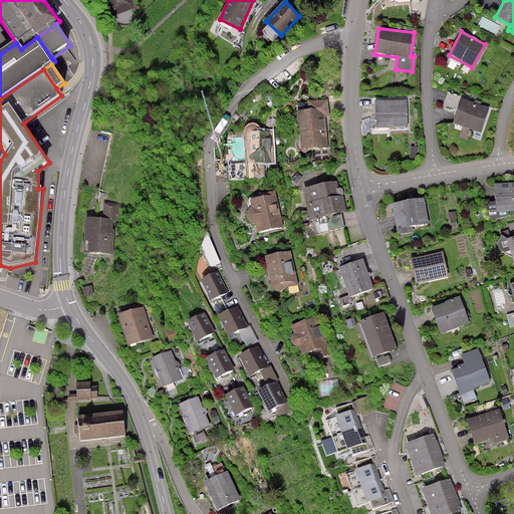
[(462,97),(447,92),(444,104),(458,108),(453,124),(462,126),(458,139),(468,142),(471,131),(481,134),(488,108),(461,99),(462,97)]
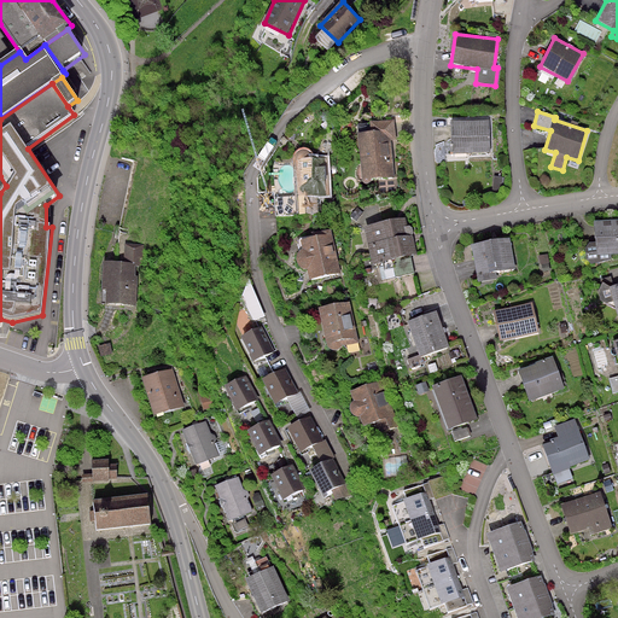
[(373,134),(360,135),(365,181),(378,180),(379,193),(400,191),(398,176),(395,178),(391,141),(397,141),(395,121),(372,123),(373,134)]
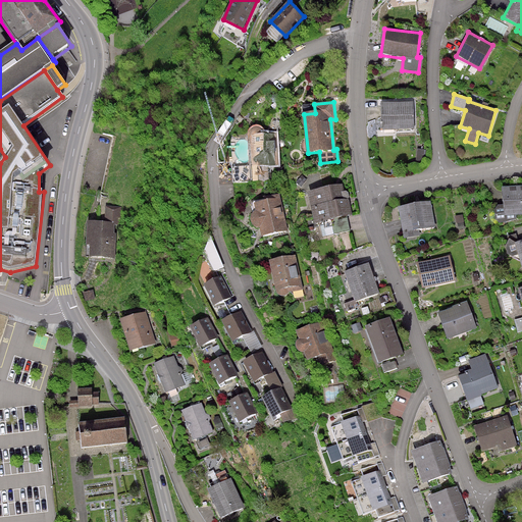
[(414,102),(379,103),(379,131),(414,129),(414,102)]
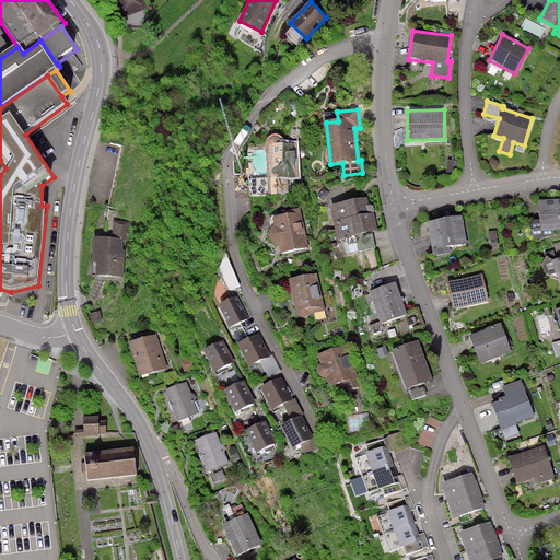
[(269,142),(268,147),(270,178),(267,178),(268,194),(288,193),(288,178),(299,178),(296,143),(282,144),(282,141),(280,139),(276,138),(272,139),(269,142)]
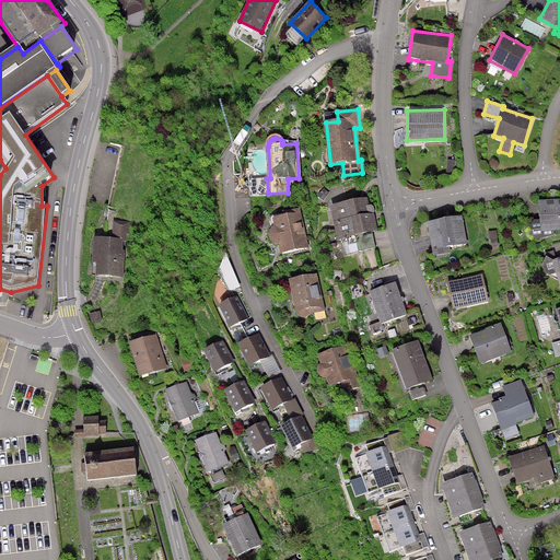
[(369,198),(329,207),(338,241),(357,236),(360,251),(376,247),(373,234),(380,232),(373,205),(370,206),(369,198)]
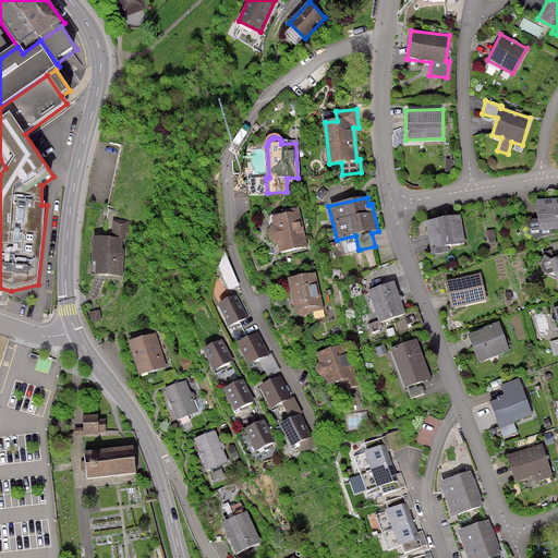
[(557,197),(534,201),(535,220),(531,220),(528,226),(529,241),(552,234),(552,231),(557,230),(557,197)]
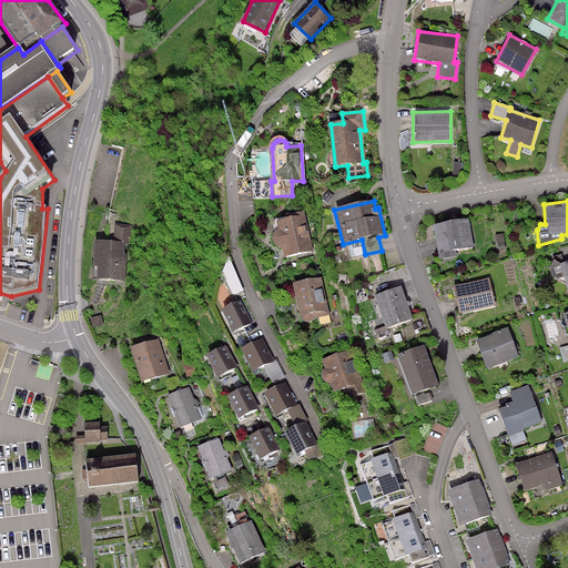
[(305,216),(277,223),(279,231),(276,232),(274,234),(274,237),(273,240),(274,243),(276,246),(279,249),(281,249),(283,249),(285,259),(314,252),(305,216)]
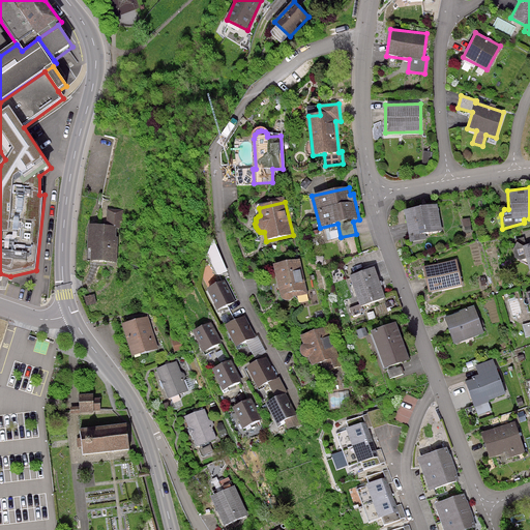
[(437,205),(403,211),(409,243),(425,240),(424,234),(441,231),(437,205)]
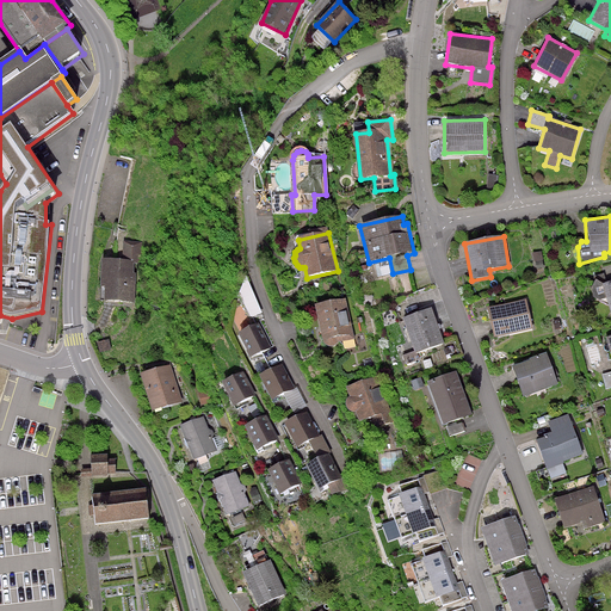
[(541,252),(532,253),(534,266),(543,265),(541,252)]
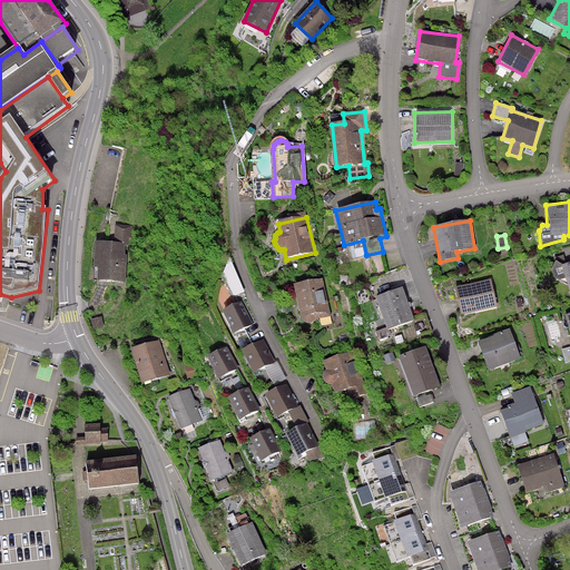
[(569,263),(563,265),(554,262),(550,269),(552,278),(566,283),(569,297),(569,263)]
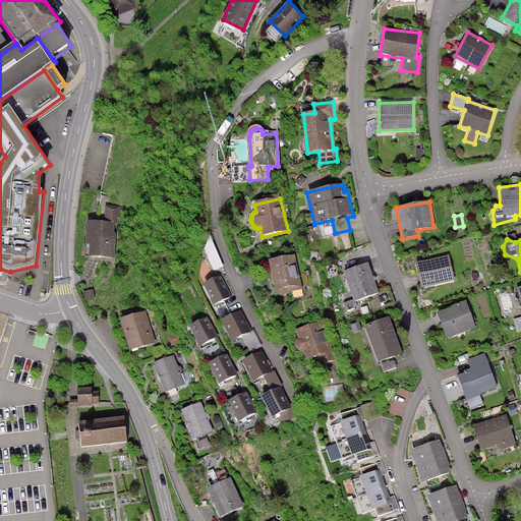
[(294,255),(270,261),(278,294),(279,296),(281,297),(284,297),(287,296),(288,294),(290,292),(302,289),(294,255)]
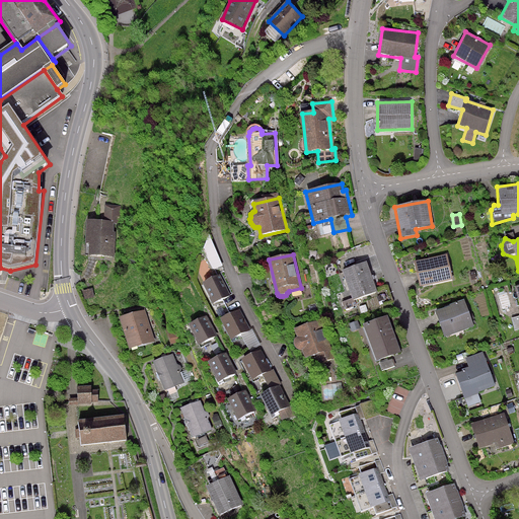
[(447,254),(413,262),(419,287),(452,280),(447,254)]
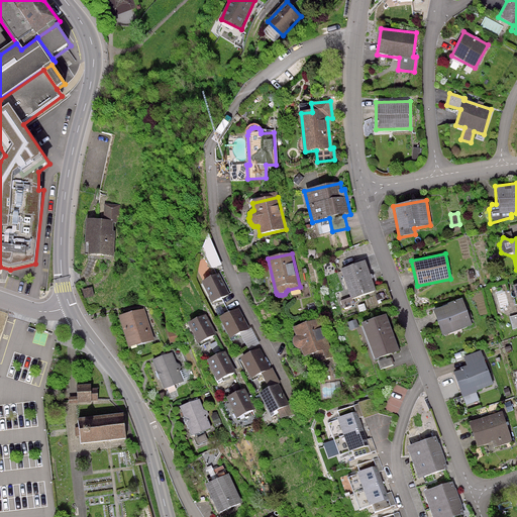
[(367,263),(341,271),(350,297),(339,300),(343,310),(354,306),(352,300),(376,292),(367,263)]
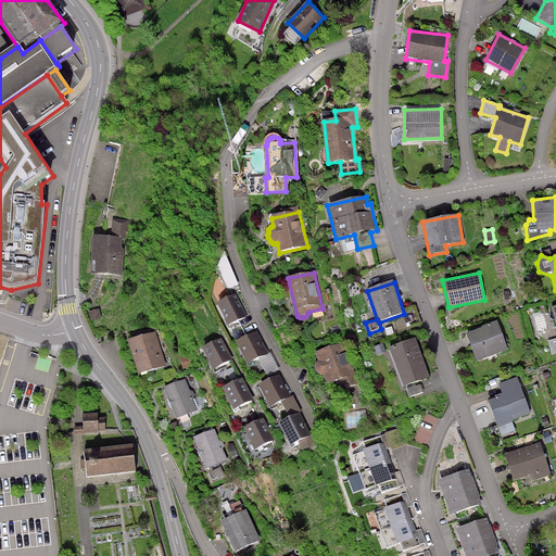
[(236,295),(217,304),(228,327),(247,318),(236,295)]
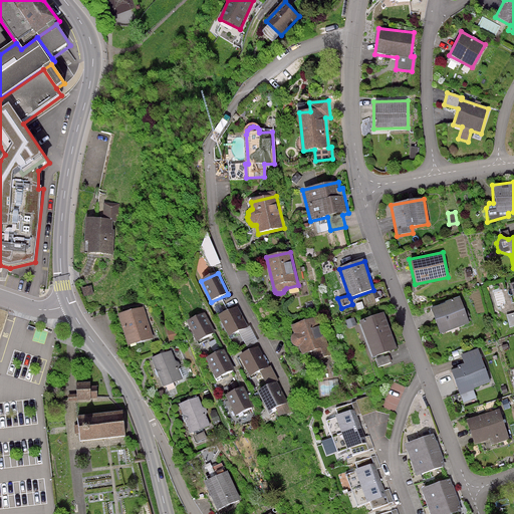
[(446,304),(430,309),(439,334),(469,323),(459,297),(445,302),(446,304)]
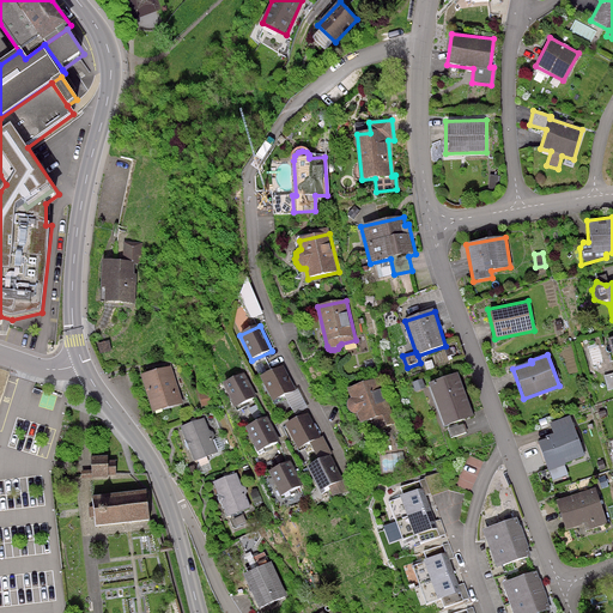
[(171,366),(140,376),(153,414),(183,405),(171,366)]
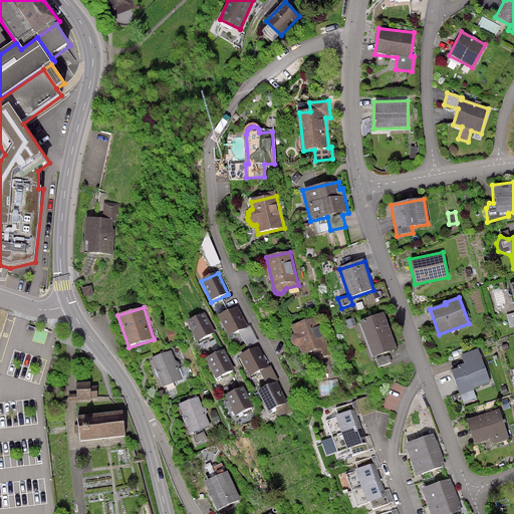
[(237,309),(220,317),(230,337),(247,329),(237,309)]
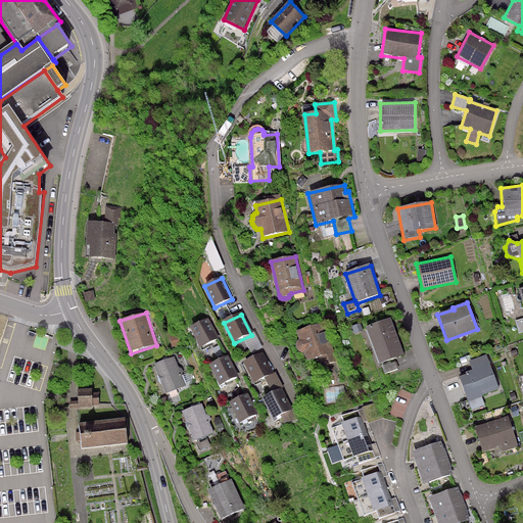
[(391,319),(367,328),(381,365),(405,357),(391,319)]
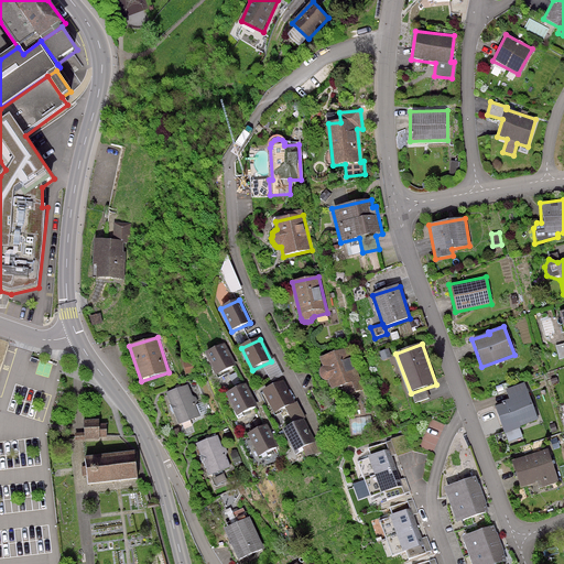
[(225,345),(206,354),(217,376),(236,367),(225,345)]
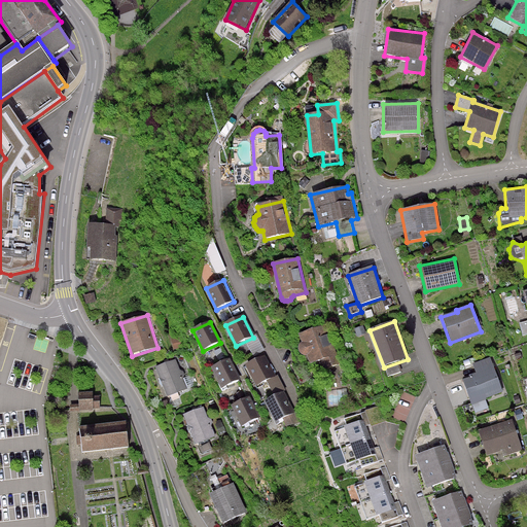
[(325,326),(300,335),(302,342),(300,344),(299,346),(297,349),(297,351),(299,354),(302,357),(304,358),(306,358),(308,358),(311,367),(323,362),(325,370),(339,364),(325,326)]
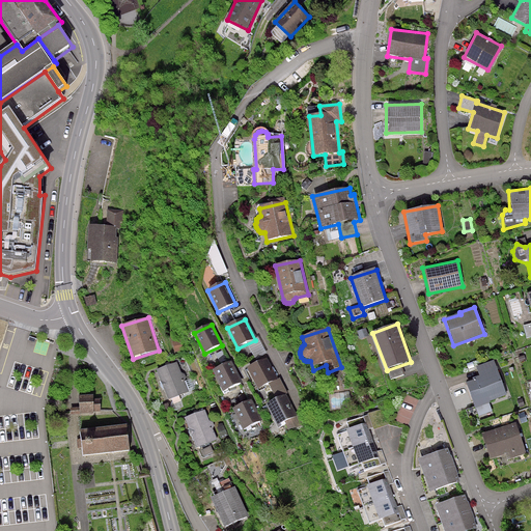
[(267,359),(249,368),(261,389),(278,380),(267,359)]
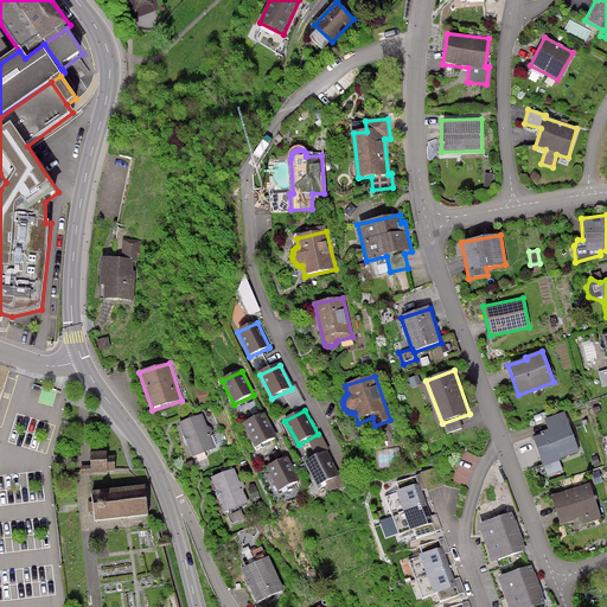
[(563,413),(543,421),(547,430),(538,433),(540,436),(531,440),(542,467),(579,453),(563,413)]
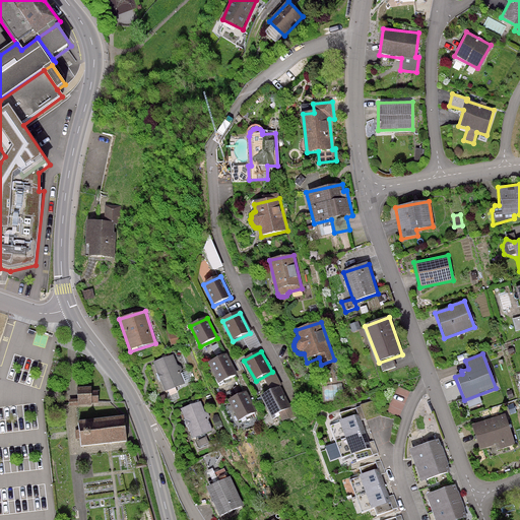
[(173,355),(154,364),(167,392),(185,384),(181,374),(182,372),(182,370),(181,367),(177,366),(173,355)]
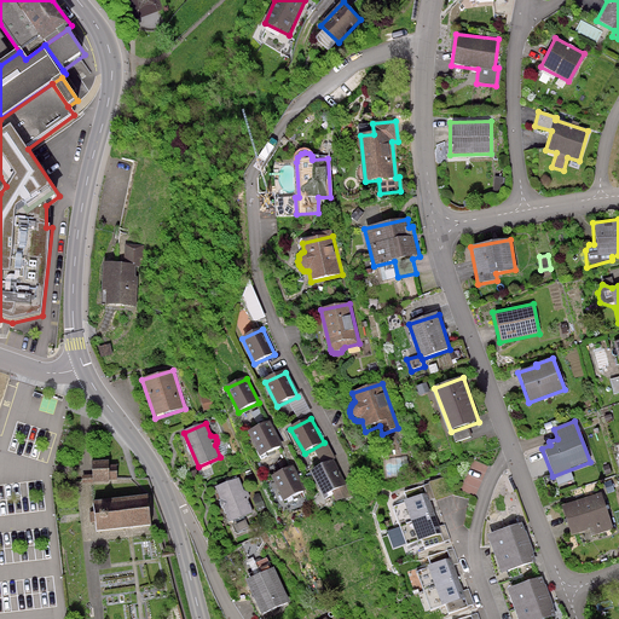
[(270,423),(249,433),(261,458),(282,449),(270,423)]
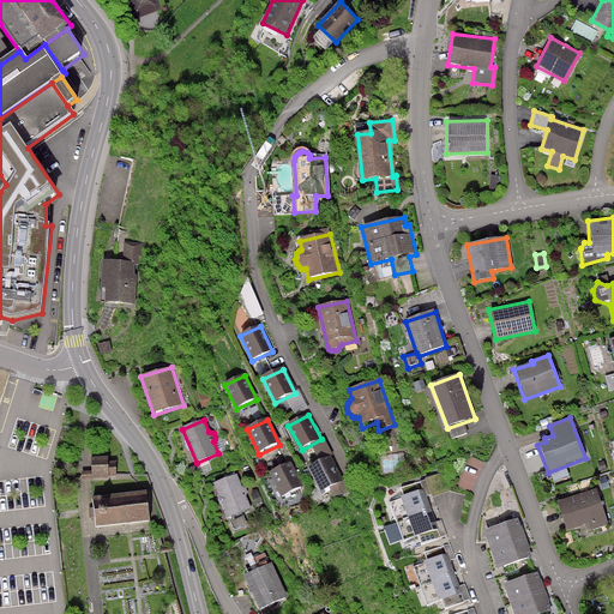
[(465,425),(450,431),(453,440),(469,434),(465,425)]
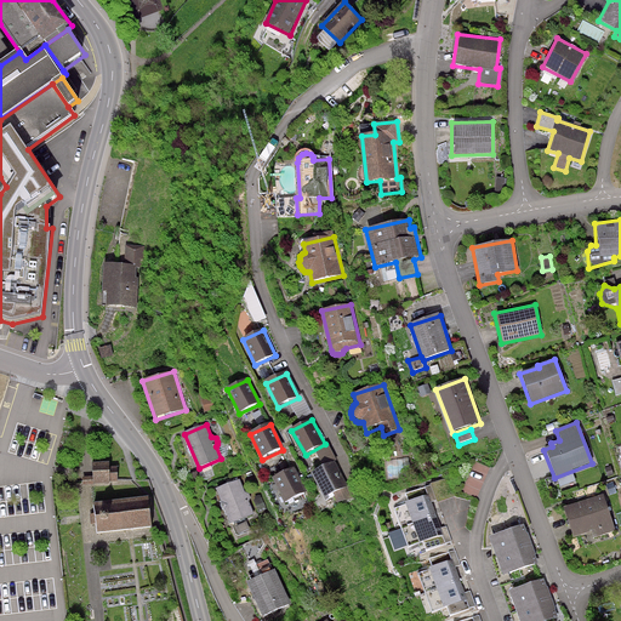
[(408,459),(387,461),(389,480),(410,478),(408,459)]
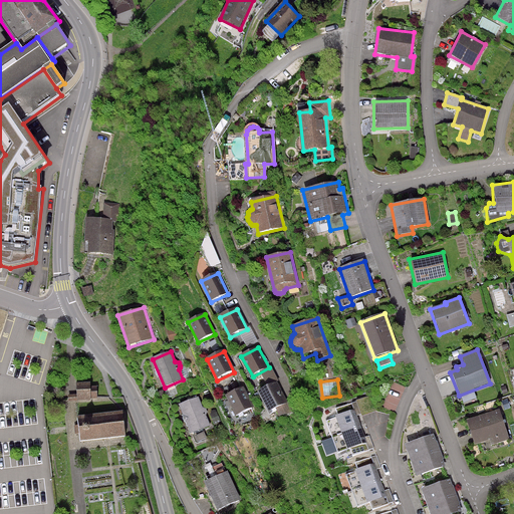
[(90,382),(76,383),(76,394),(67,395),(67,403),(91,402),(91,400),(98,399),(97,387),(91,387),(90,382)]
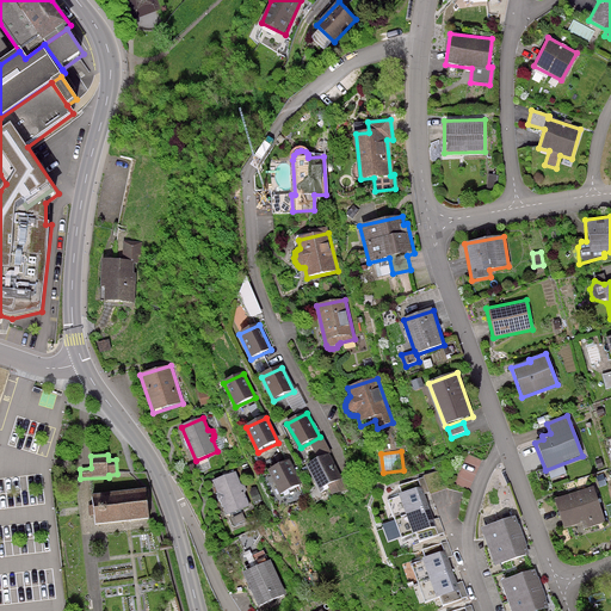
[(328,456),(308,466),(320,489),(340,480),(328,456)]
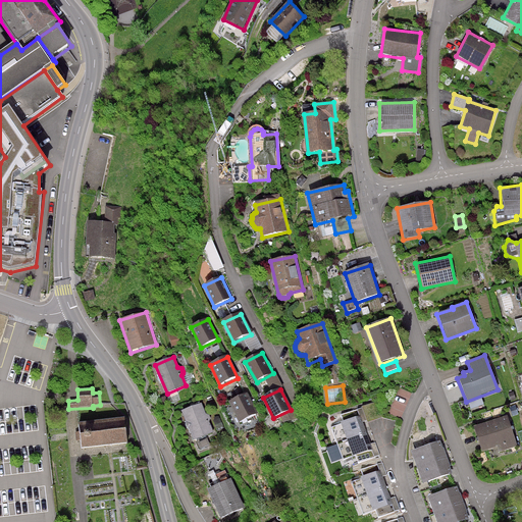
[(247,395),(230,403),(241,424),(257,415),(247,395)]
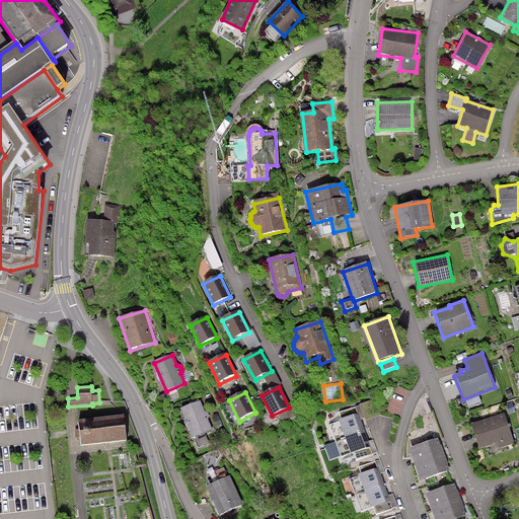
[(200,402),(181,411),(194,439),(212,431),(208,421),(209,419),(210,417),(208,414),(204,413),(200,402)]
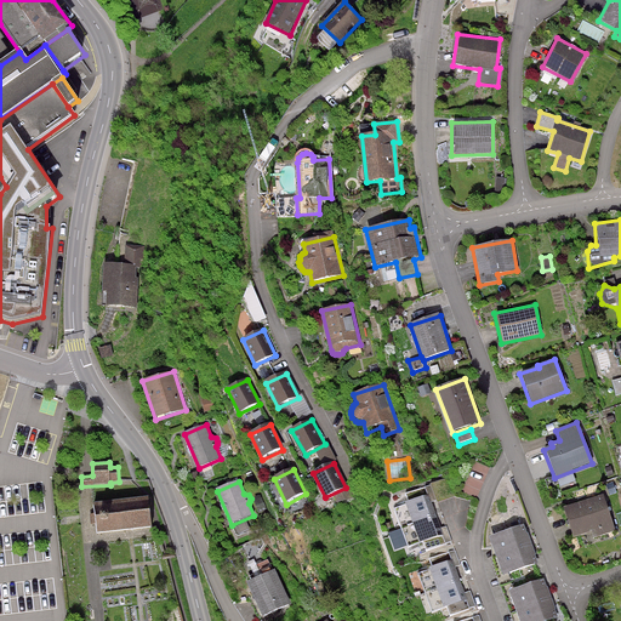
[(436,501),(429,485),(405,494),(408,501),(403,503),(404,508),(394,512),(400,528),(436,514),(431,502),(436,501)]
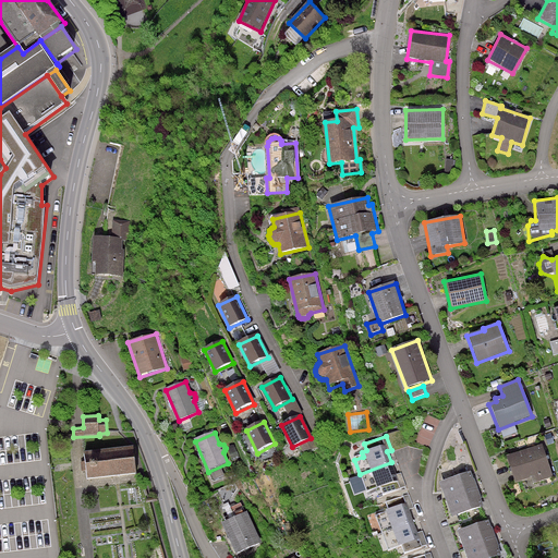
[(541,445),(505,457),(513,484),(533,477),(535,483),(552,477),(541,445)]
